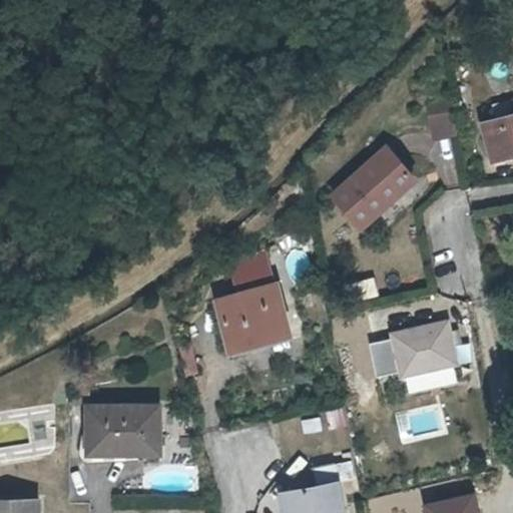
[(449,93),(427,97),(434,132),(456,128),(449,93)]
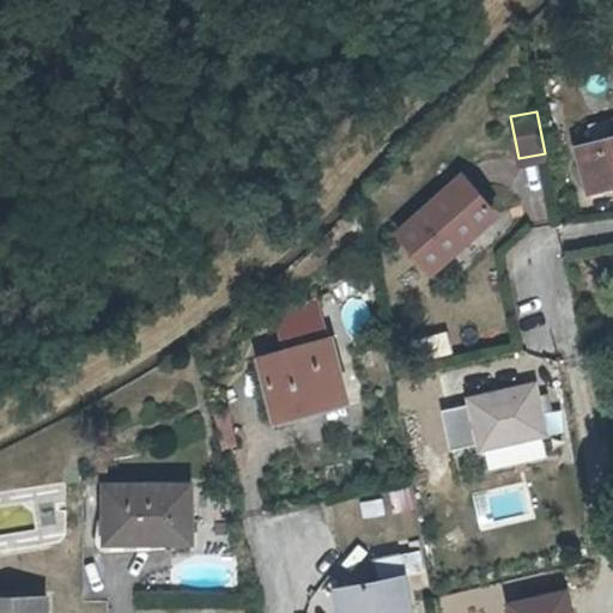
[(588,187),(612,180),(612,134),(576,144),(588,187)]
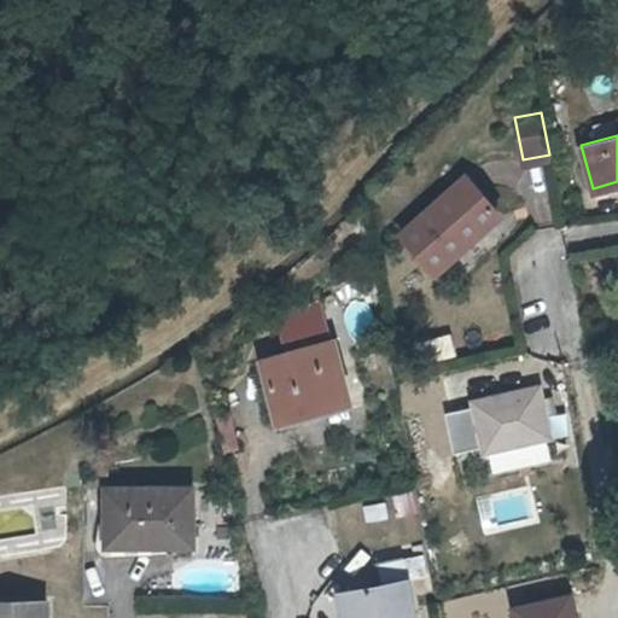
[(470,222),(493,204),(460,170),(397,228),(432,267),(474,229),(470,222)]
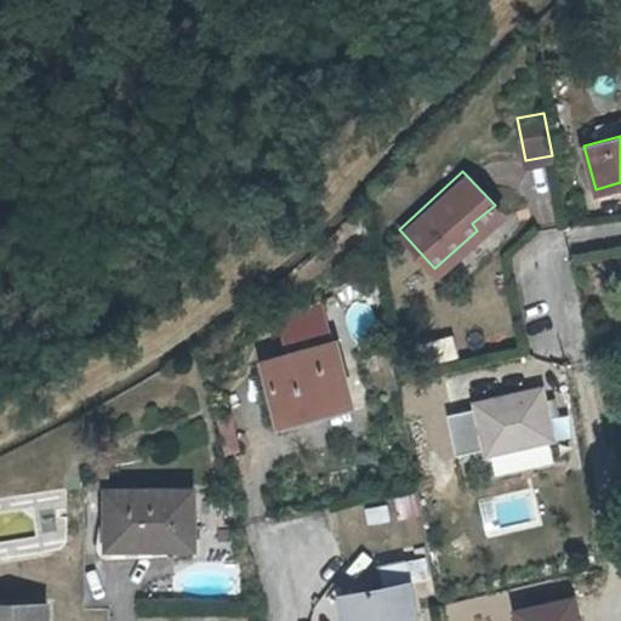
[(279,328),(285,360),(334,351),(326,311),(279,328)]
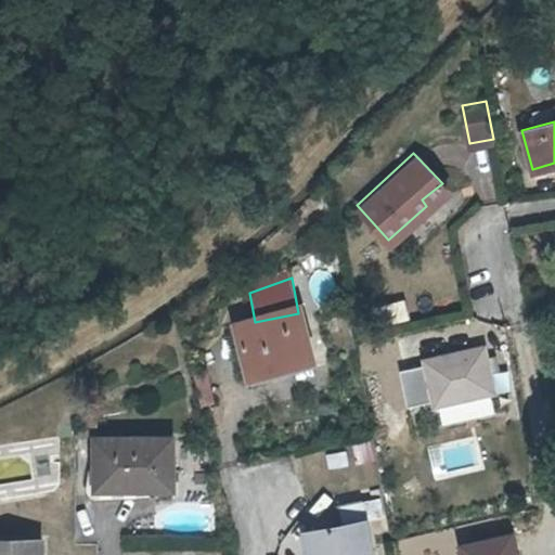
[(283,374),(311,369),(298,313),(235,326),(246,376),(282,370),(283,374)]
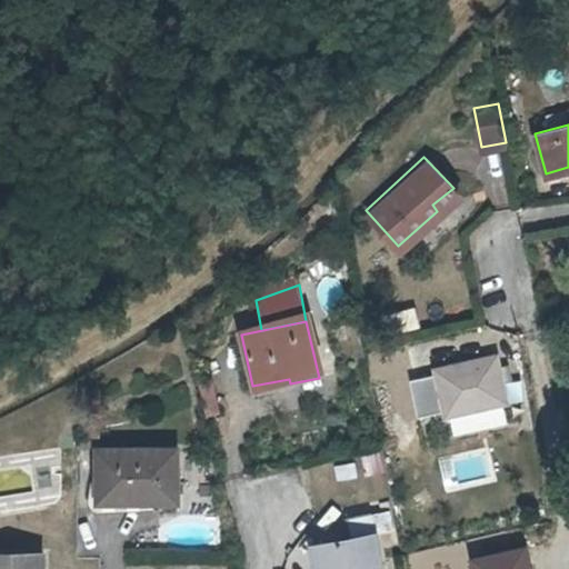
[(507,366),(497,368),(495,355),(437,368),(438,370),(410,377),(419,413),(442,408),(443,412),(447,411),(451,432),(506,419),(501,399),(505,399),(500,381),(509,379),(507,366)]
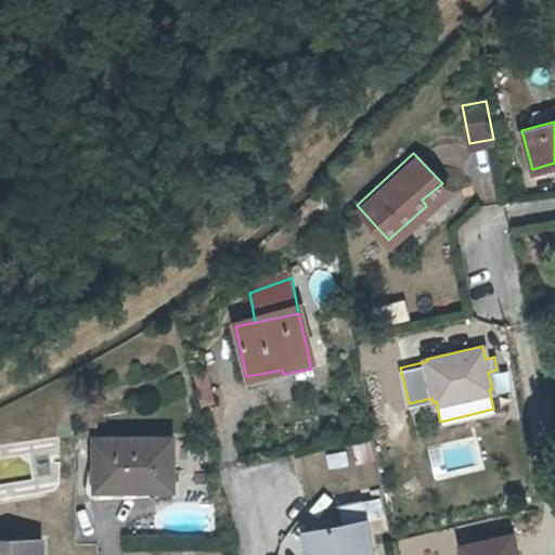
[(349,464),(372,461),(369,439),(346,443),(349,464)]
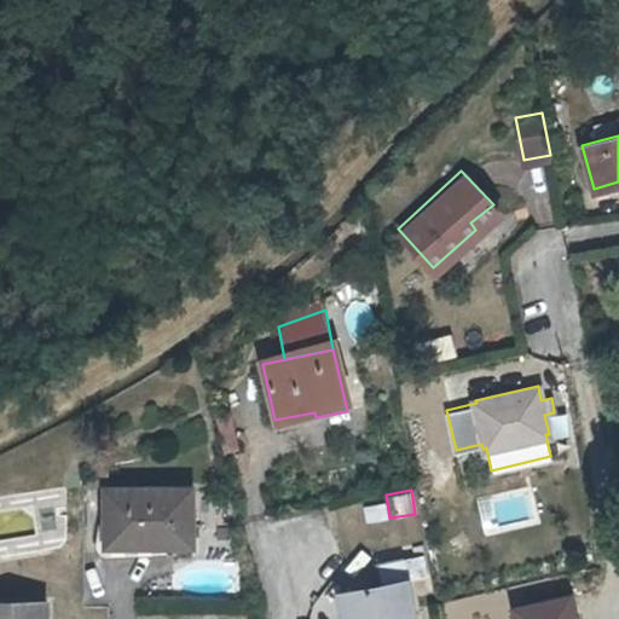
[(102,551),(187,550),(187,493),(100,495),(102,551)]
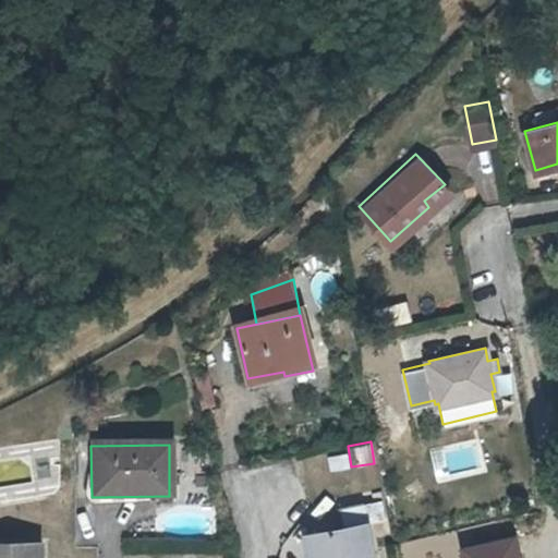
[(374,557),(361,502),(338,508),(342,528),(312,535),(316,557),(374,557)]
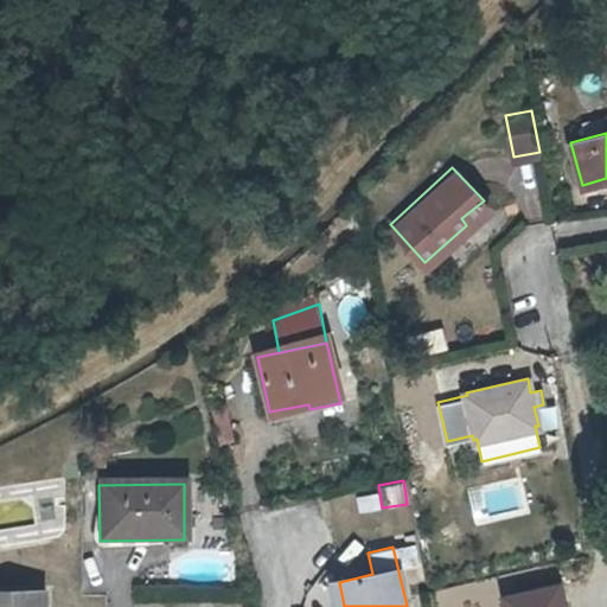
[(567,606),(568,606),(563,582),(503,594),(505,606),(567,606)]
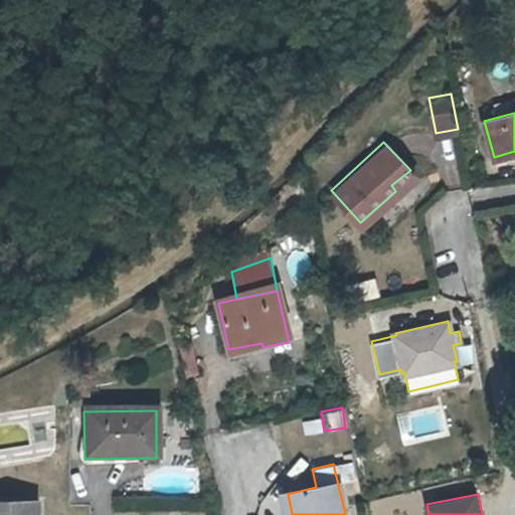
[(0,514),(31,514),(31,504),(0,503),(0,514)]
